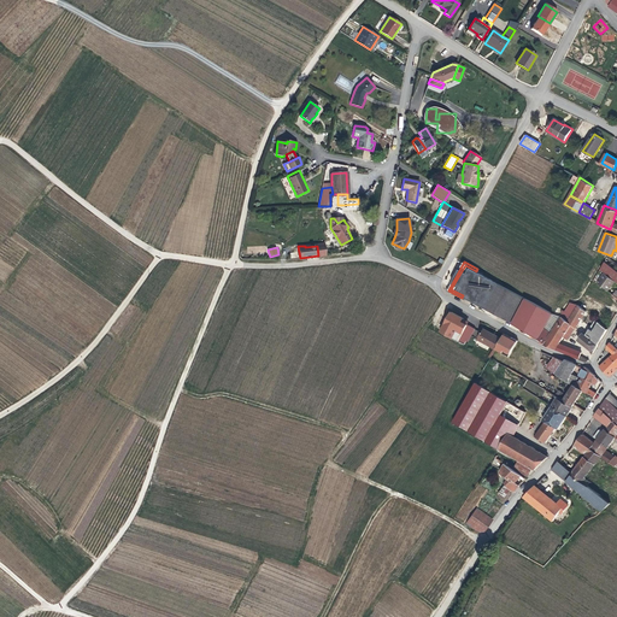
[(476,271),(465,265),(451,289),(463,295),(485,309),(498,283),(476,271)]
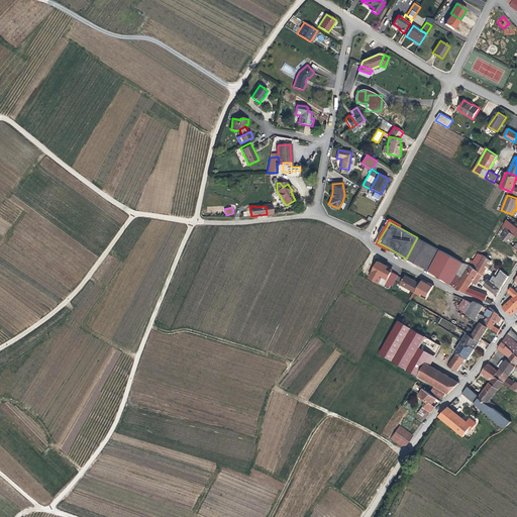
[(507,228),(501,236),(510,243),(516,235),(514,234),(507,228)]
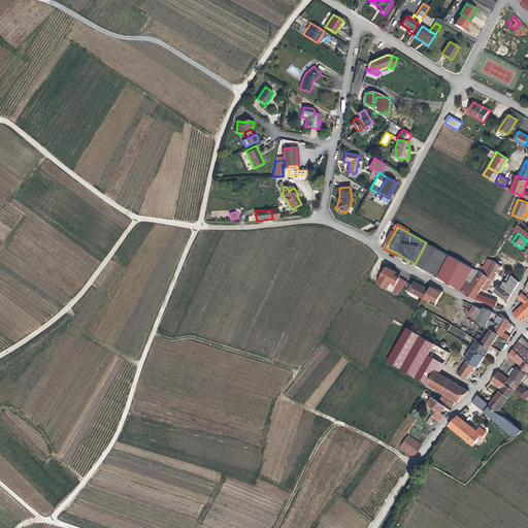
[(450,255),(426,242),(415,264),(439,276),(450,255)]
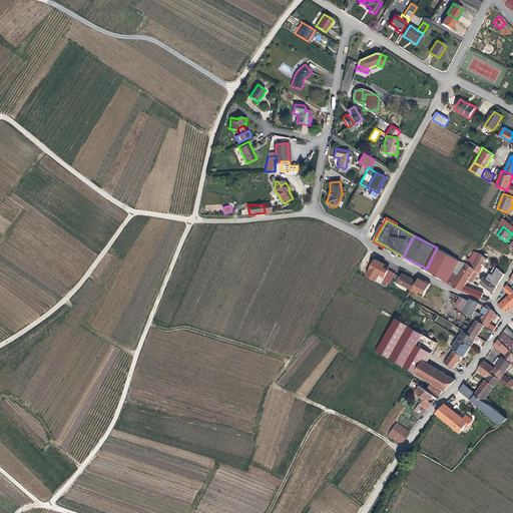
[(459,260),(437,247),(427,269),(447,281),(452,274),(442,267),(443,266),(439,264),(442,257),(457,265),(459,260)]
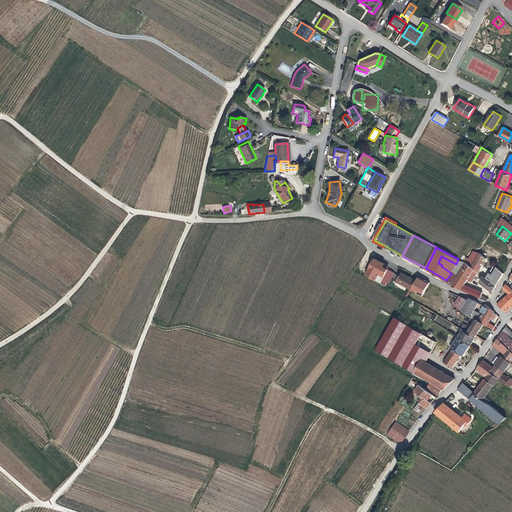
[(468,260),(466,263),(475,269),(477,272),(478,272),(487,258),(480,253),(474,251),(469,258),(468,260)]
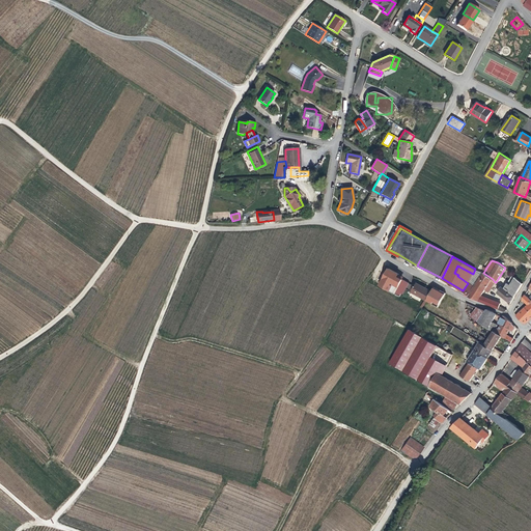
[(468,283),(473,274),(457,266),(454,273),(458,275),(457,276),(468,283)]
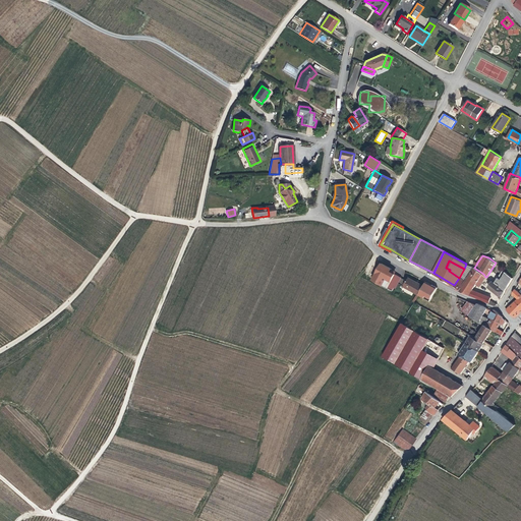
[(392,269),(383,263),(372,279),(393,290),(394,287),(396,288),(402,277),(396,274),(391,271),(392,269)]
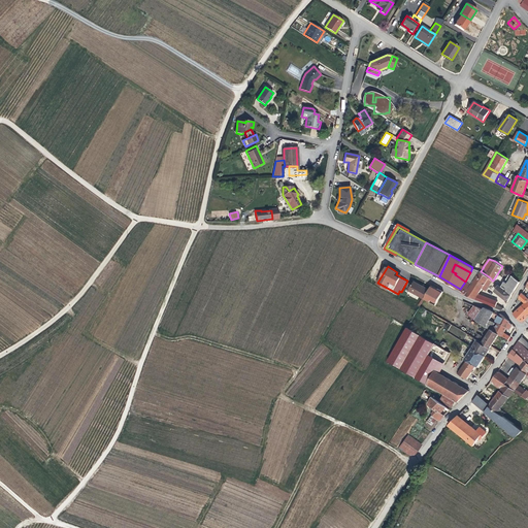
[(465,282),(471,286),(481,271),(472,267),(470,272),(465,282)]
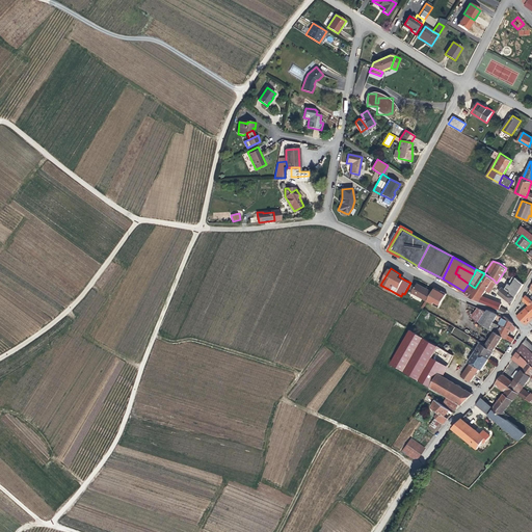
[(486,290),(494,280),(484,273),(475,288),(470,295),(470,297),(479,301),(483,296),(486,290)]
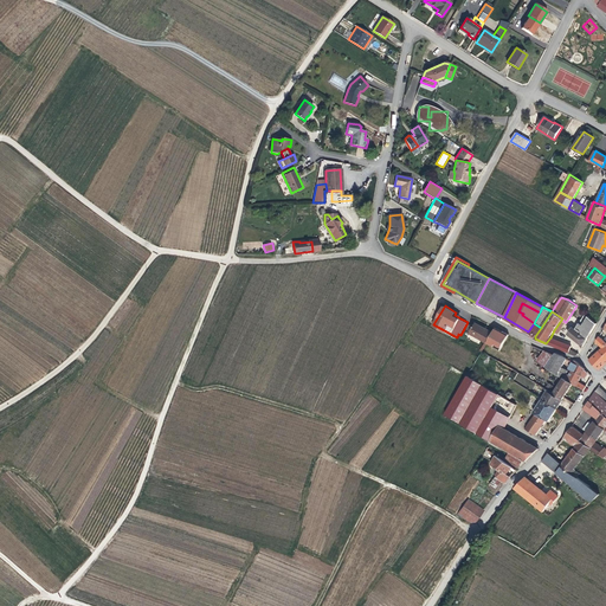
[(580,322),(575,329),(588,339),(597,322),(588,316),(582,324),(580,322)]
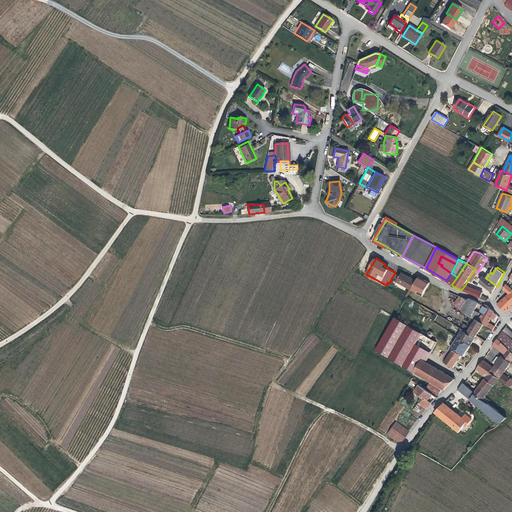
[(477,272),(475,269),(468,279),(471,281),(477,272)]
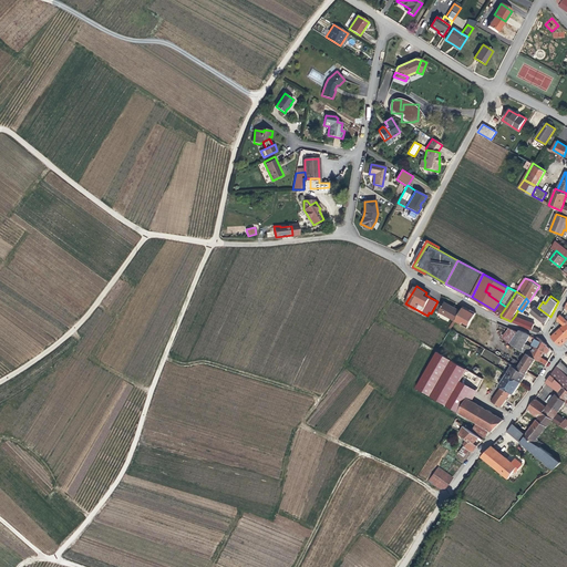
[(445,302),(441,311),(454,319),(456,320),(462,311),(445,302)]
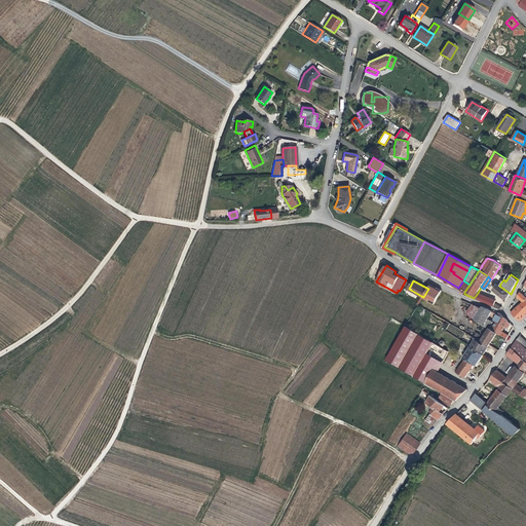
[(470,285),(463,280),(458,288),(464,292),(470,285)]
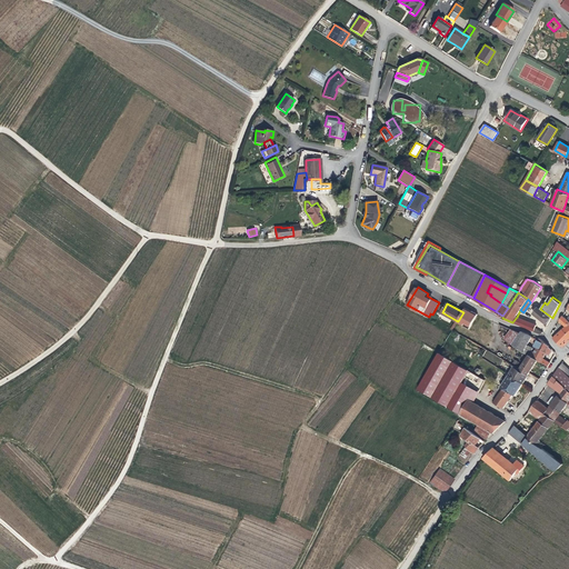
[(548,323),(552,318),(540,309),(538,307),(533,312),(548,323)]
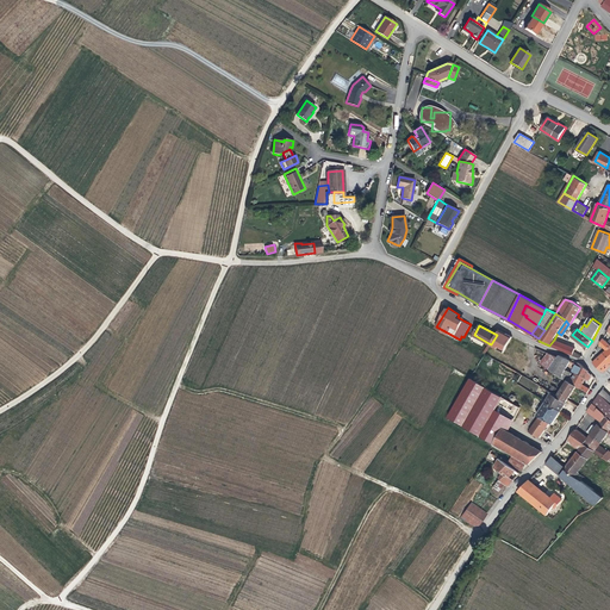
[(499,330),(497,335),(491,344),(504,352),(512,337),(505,334),(499,330)]
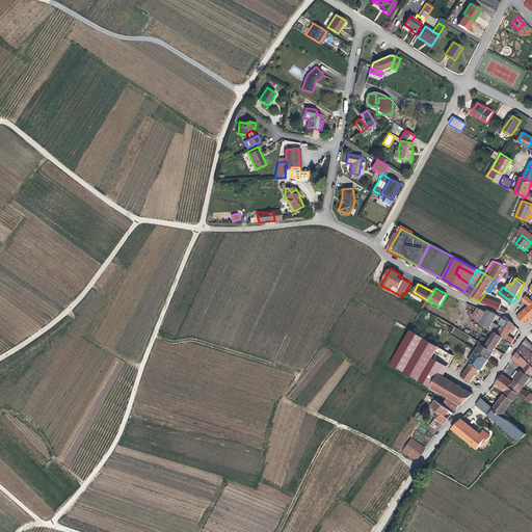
[(502,303),(483,296),(479,301),(500,310),(501,307),(502,303)]
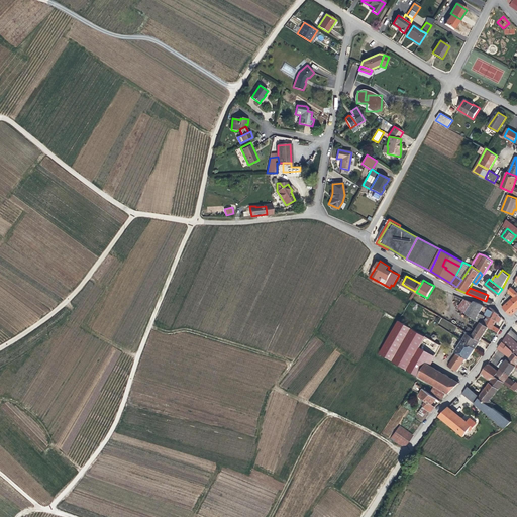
[(516,309),(516,304),(511,298),(503,307),(510,314),(512,314),(516,309)]
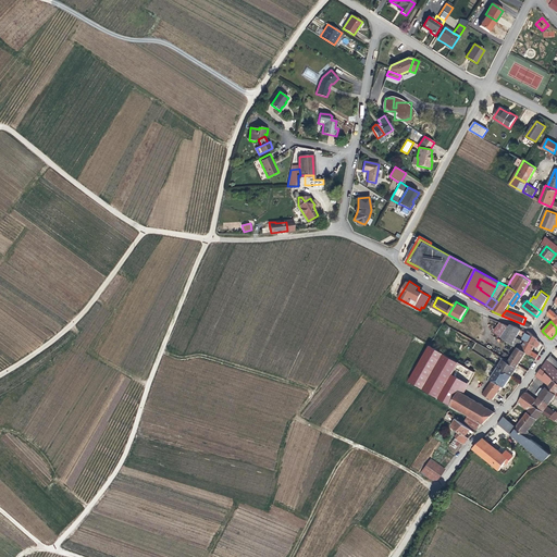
[(510,325),(500,322),(494,331),(502,336),(510,325)]
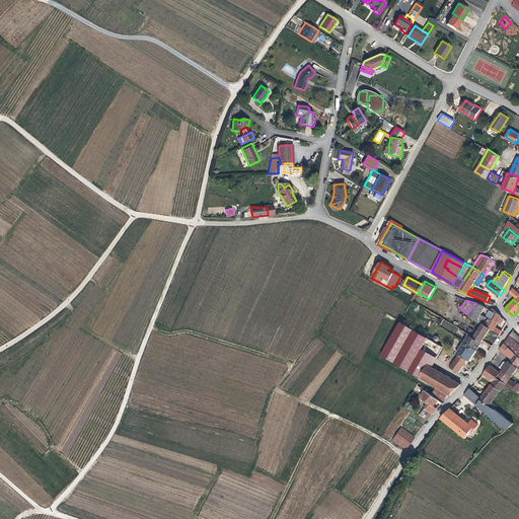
[(476,301),(475,303),(467,313),(477,320),(482,314),(486,306),(483,305),(484,304),(476,301)]
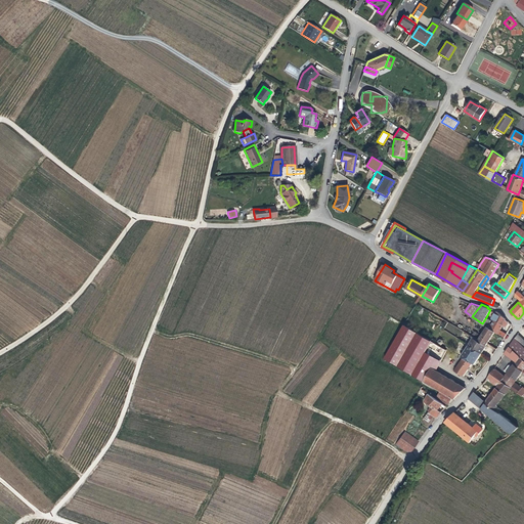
[(492,319),(493,319),(504,324),(506,318),(499,312),(497,311),(496,311),(493,317),(492,318),(492,319)]
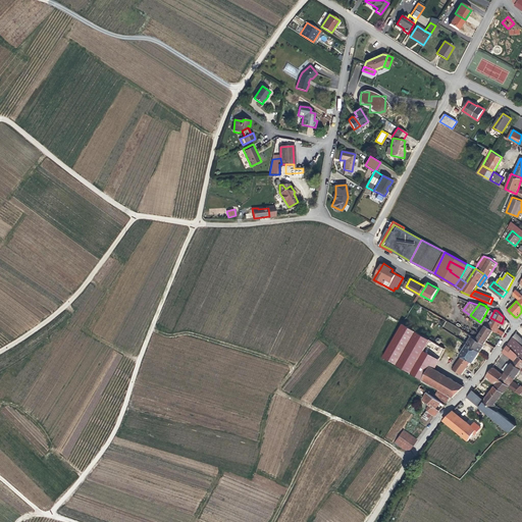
[(489,319),(484,316),(480,322),(484,325),(484,324),(486,324),(488,321),(489,319)]
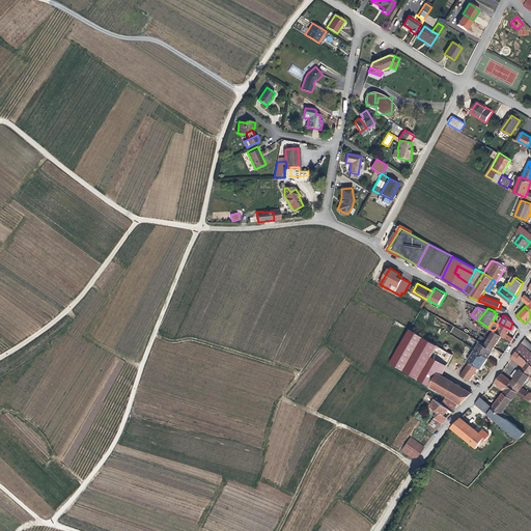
[(510,329),(512,330),(516,333),(519,330),(519,329),(512,323),(510,329)]
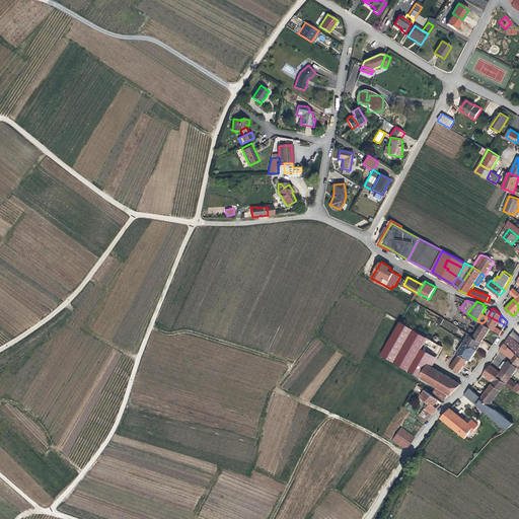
[(499,321),(489,316),(489,317),(490,318),(489,320),(486,319),(484,322),(484,323),(491,327),(494,329),(496,326),(499,321)]
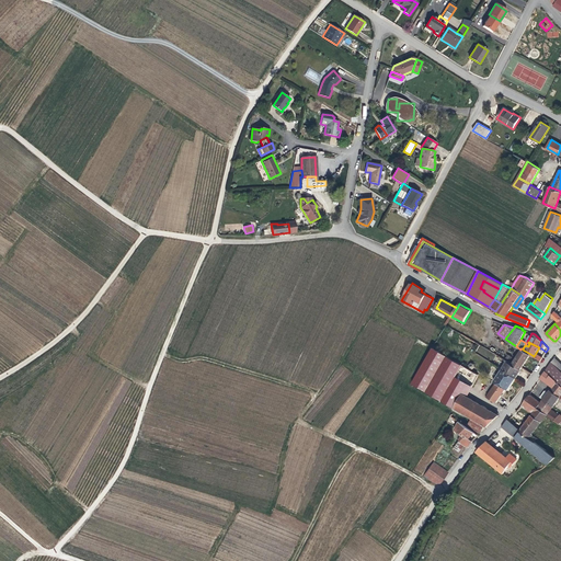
[(479,374),(434,347),(412,384),(458,410),(467,396),(479,374)]
